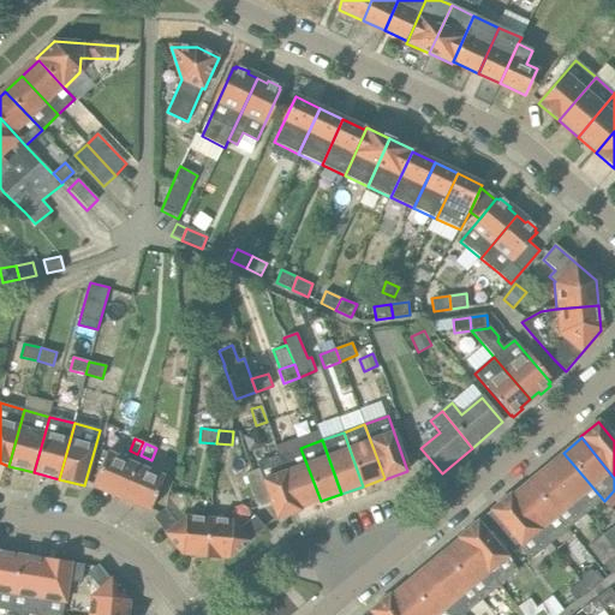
[(279,455),(299,509),(321,501),(300,448),(279,455)]
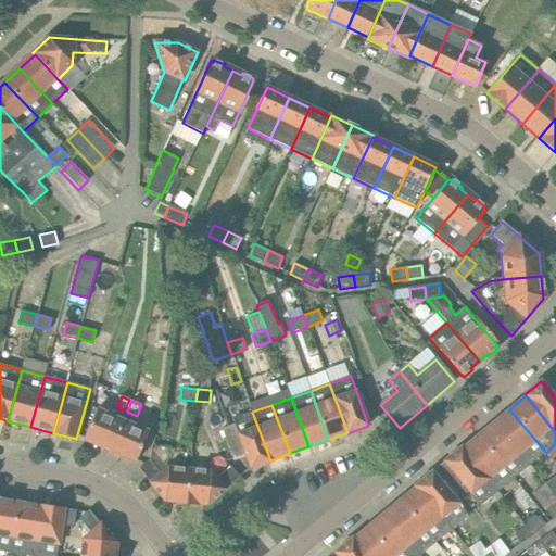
[(106,451),(122,418),(98,407),(84,441),(106,451)]
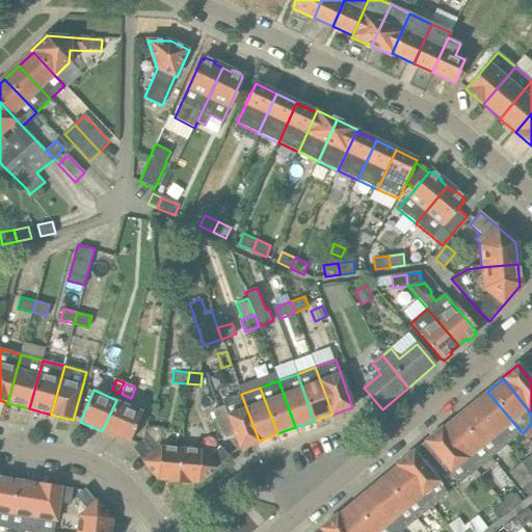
[(523,433),(487,392),(472,404),(507,446),(523,433)]
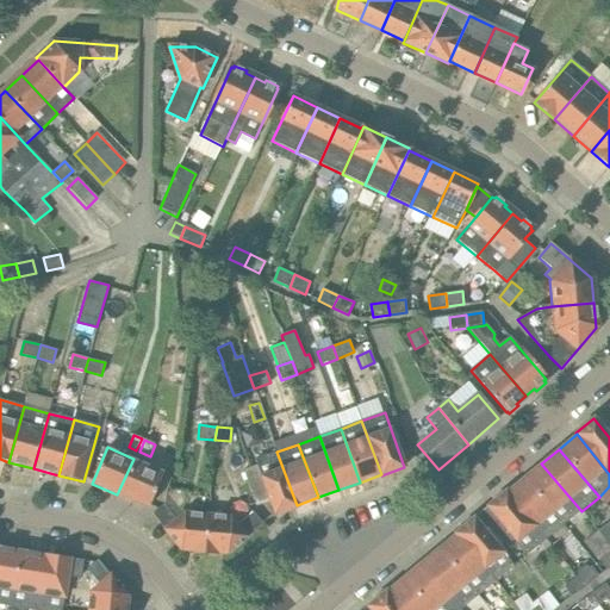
[(298,506),(297,505),(277,452),(255,460),(257,465),(271,500),(275,515),(298,506)]
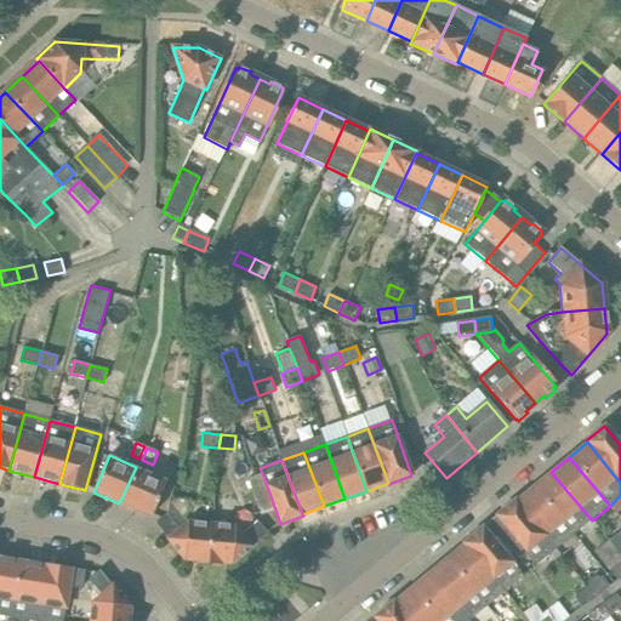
[(138,468),(123,505),(151,517),(166,480),(138,468)]
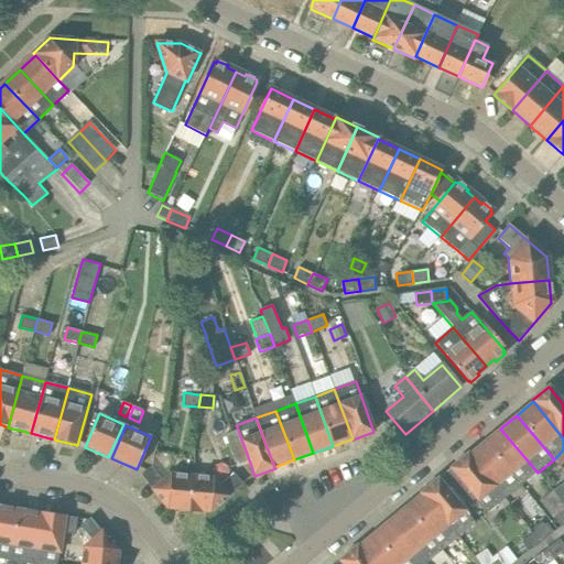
[(538,473),(500,429),(485,442),(521,486),(538,473)]
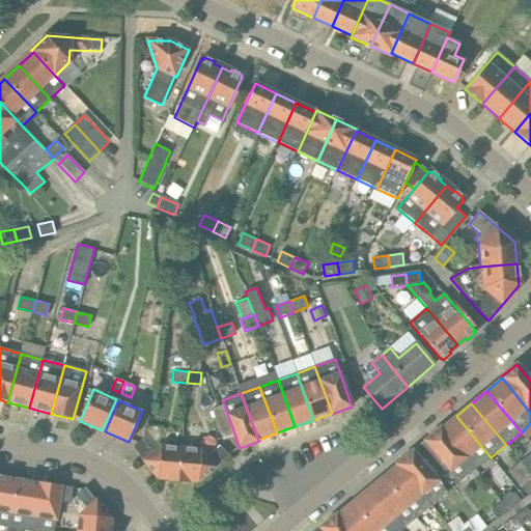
[(224,404),(212,410),(223,440),(235,436),(224,404)]
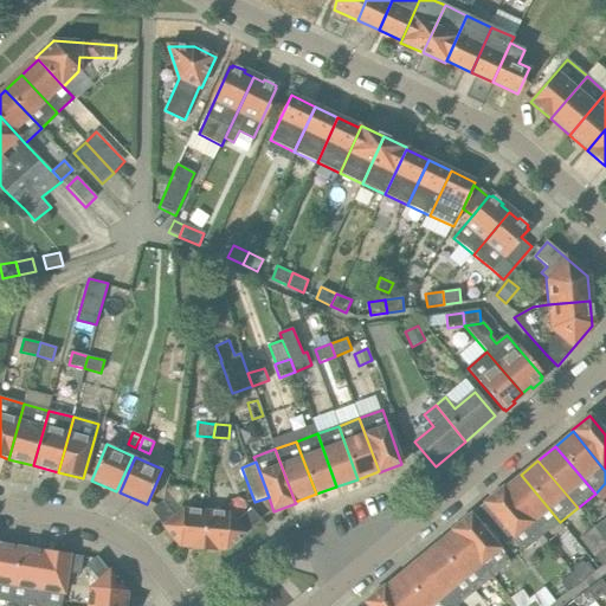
[(560,522),(521,475),(503,489),(543,536),(560,522)]
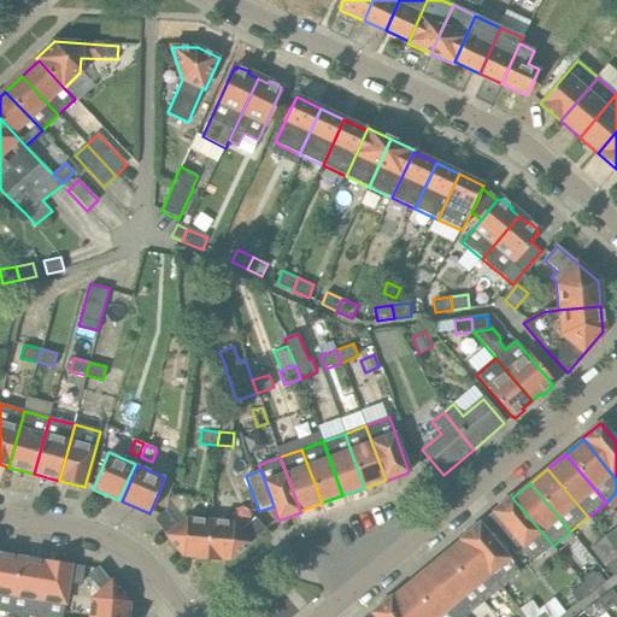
[(553,546),(512,498),(511,497),(493,512),(522,546),(535,562),(553,546)]
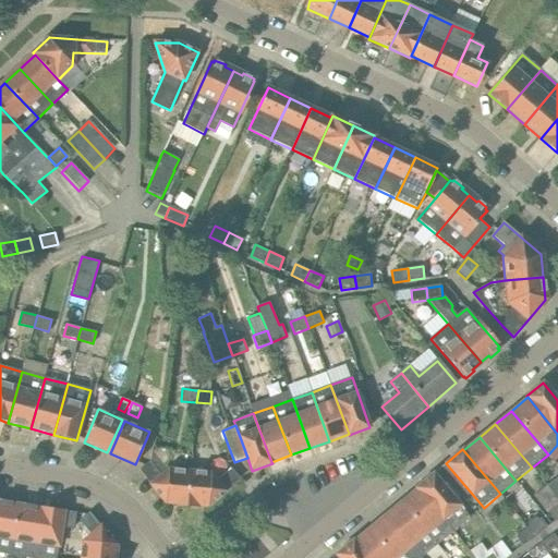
[(186,505),(189,472),(167,470),(159,475),(149,463),(140,471),(166,504),(186,505)]
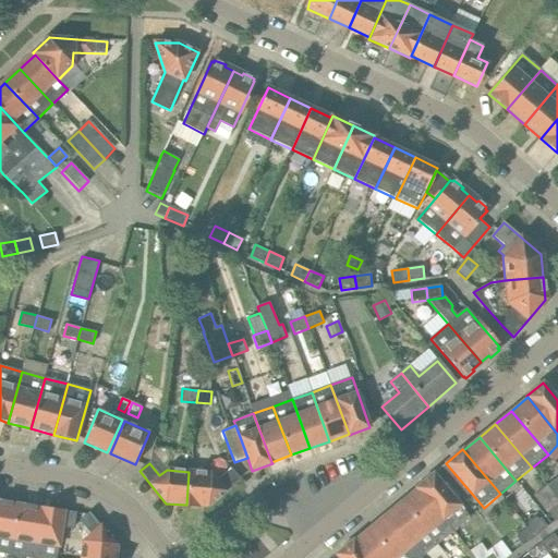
[(472,494),(446,463),(416,488),(417,488),(453,533),(471,519),(459,505),(472,494)]
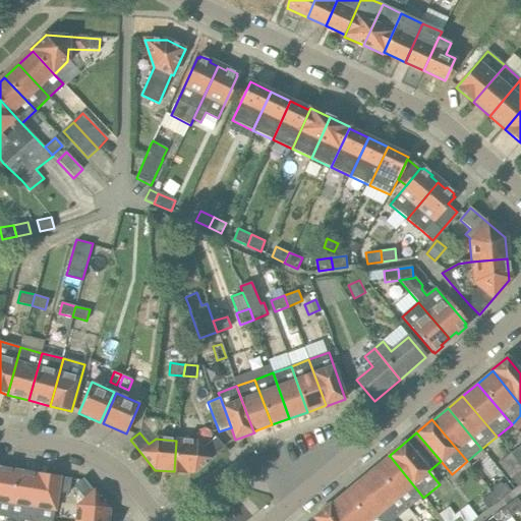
[(197,442),(176,441),(174,471),(193,473),(224,448),(217,438),(203,449),(197,442)]
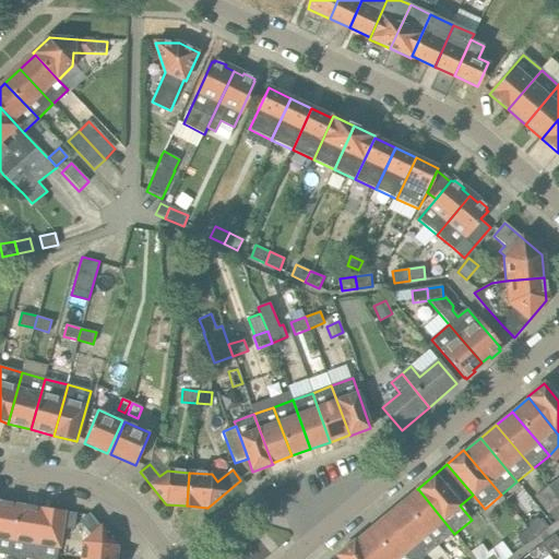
[(558,477),(548,486),(558,501),(558,477)]
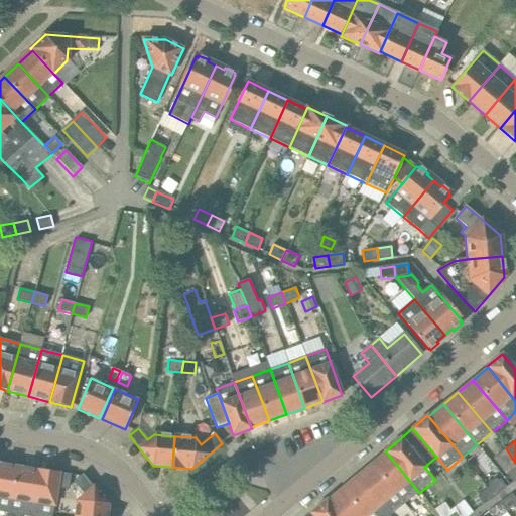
[(515,480),(515,463),(506,448),(494,458),(505,474),(507,473),(514,482),(515,480)]
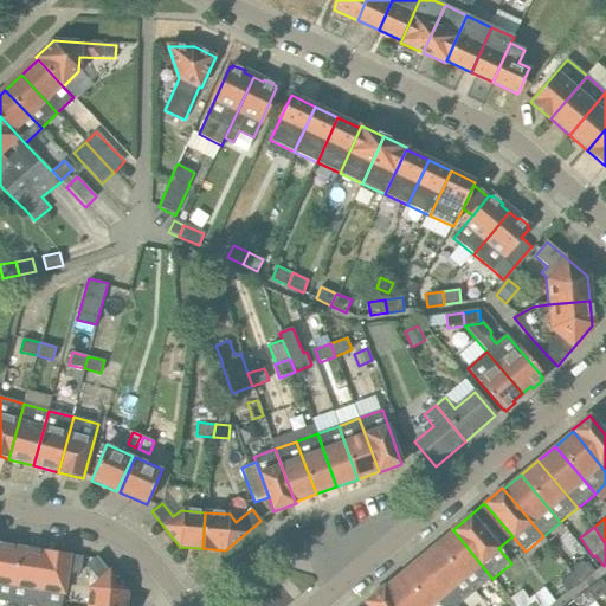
[(476,593),(492,579),(453,530),(436,546),(476,593)]
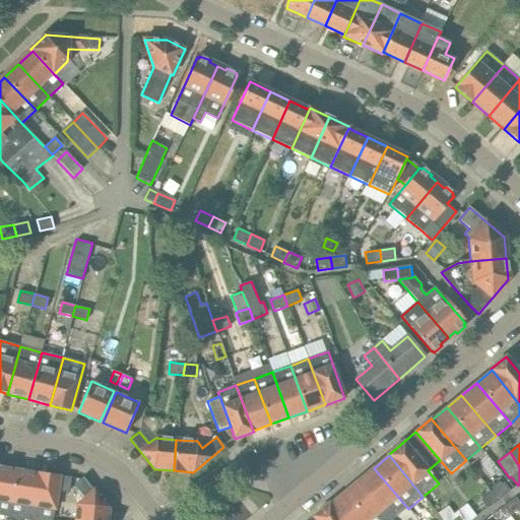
[(0,516),(9,518),(16,469),(0,466),(0,516)]
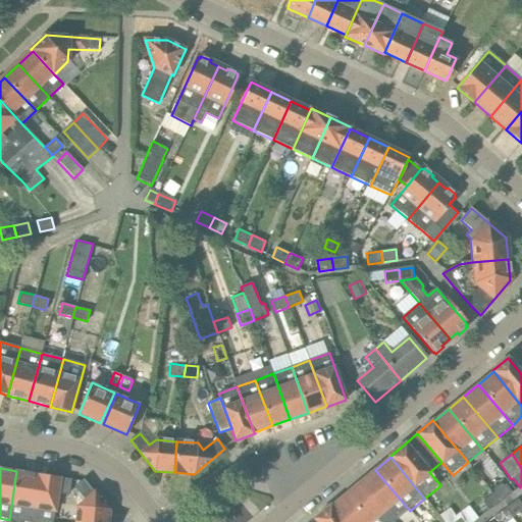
[(396,521),(410,511),(375,470),(361,481),(395,521),(396,521)]
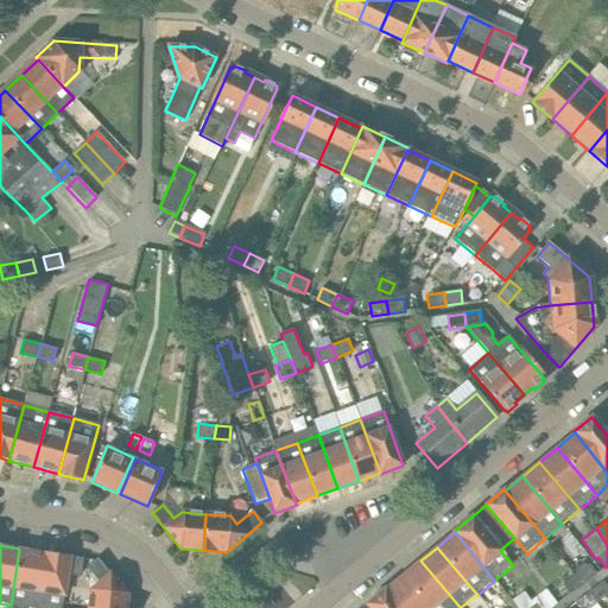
[(24,607),(35,607),(44,553),(19,549),(11,606),(24,607)]
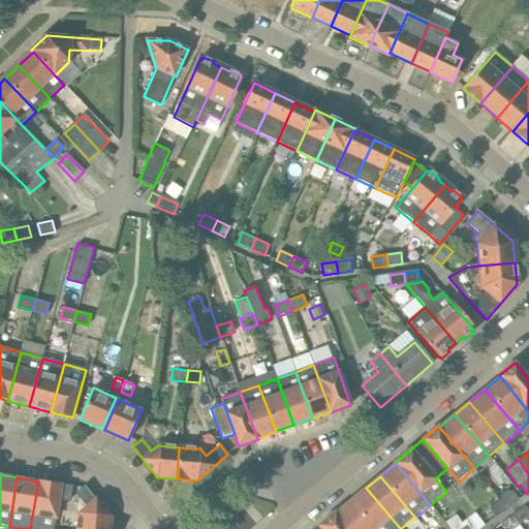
[(38,481),(30,528),(54,528),(62,485),(38,481)]
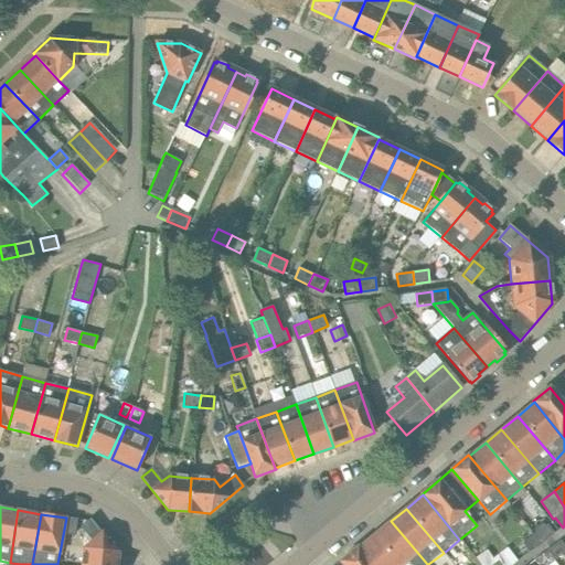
[(66,516),(66,518),(64,533),(74,534),(76,518),(66,516)]
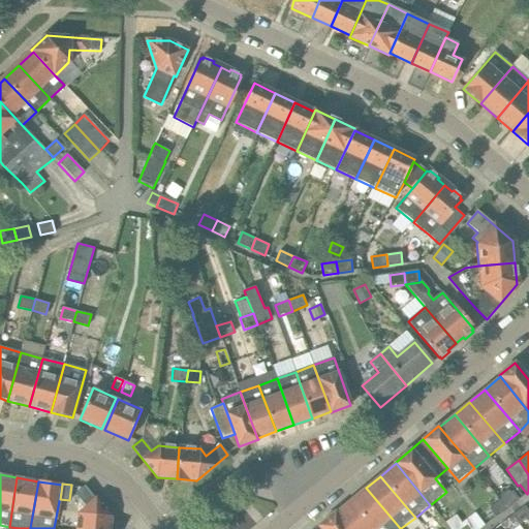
[(79,512),(78,528),(110,528),(111,519),(85,487),(75,494),(86,506),(79,512)]
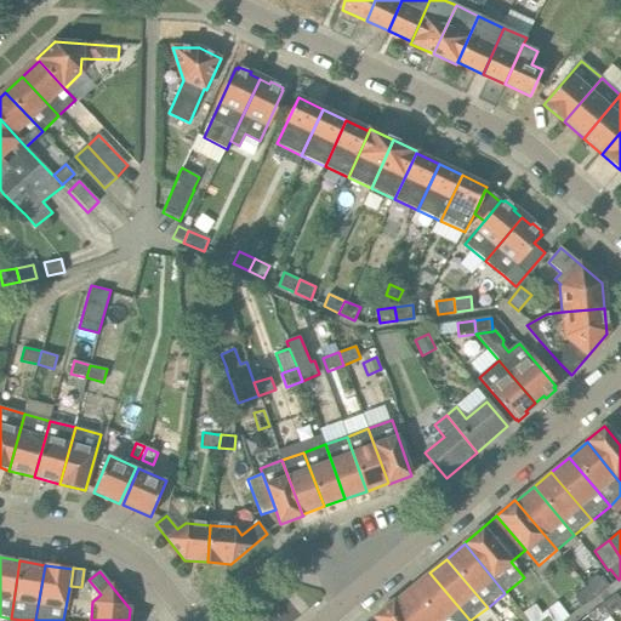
[(469,620),(429,573),(411,588),(439,620),(469,620)]
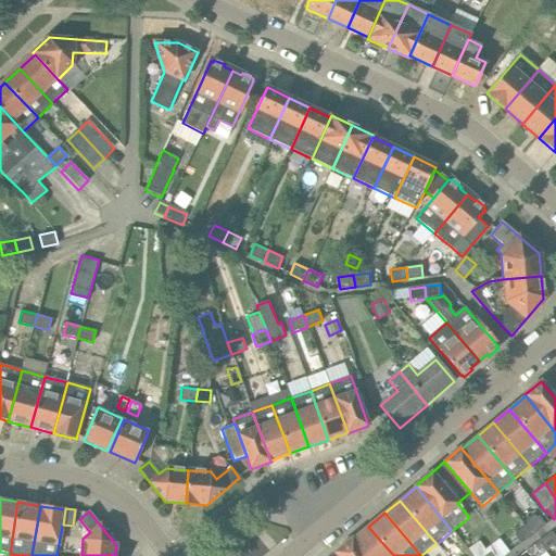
[(525,526),(531,535),(535,532),(545,525),(539,516),(536,517),(534,515),(525,521),(527,523),(525,526)]
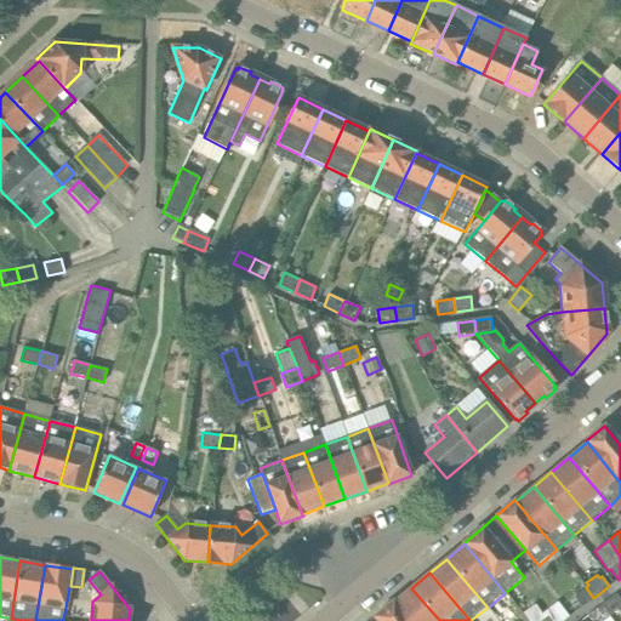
[(593,598),(586,587),(573,597),(581,608),(593,598)]
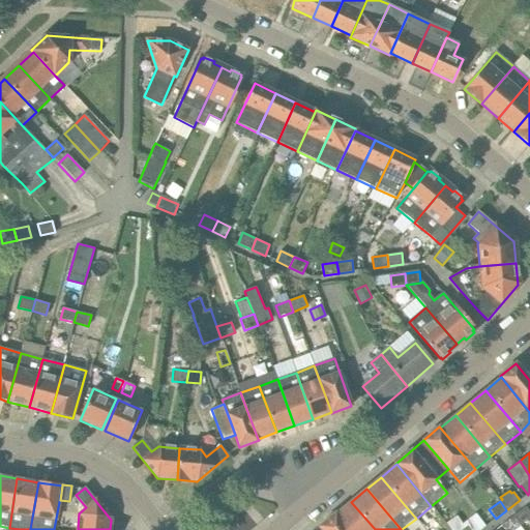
[(375,529),(351,502),(336,514),(349,529),(375,529)]
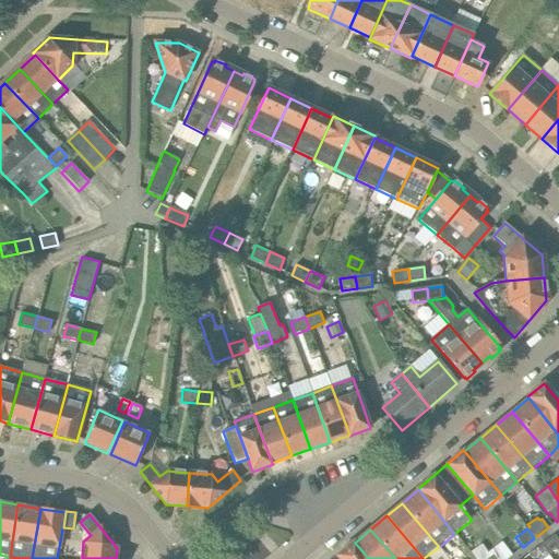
[(223,558),(268,558),(275,554),(257,531),(224,558),(223,558)]
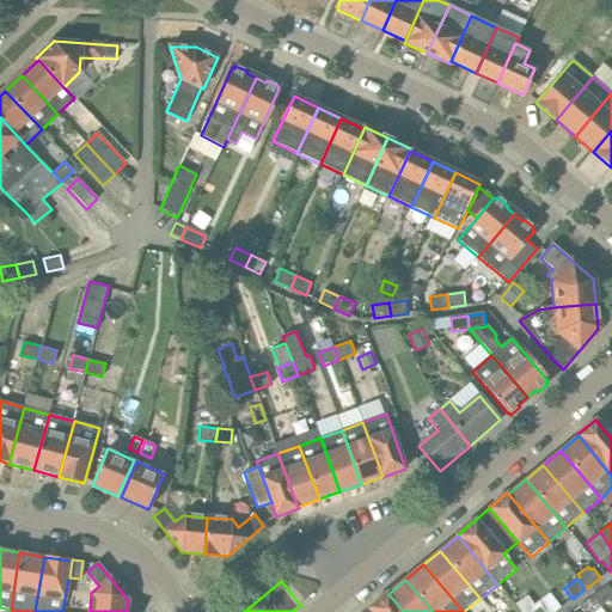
[(595,593),(593,595),(601,606),(611,597),(611,593),(606,586),(595,593)]
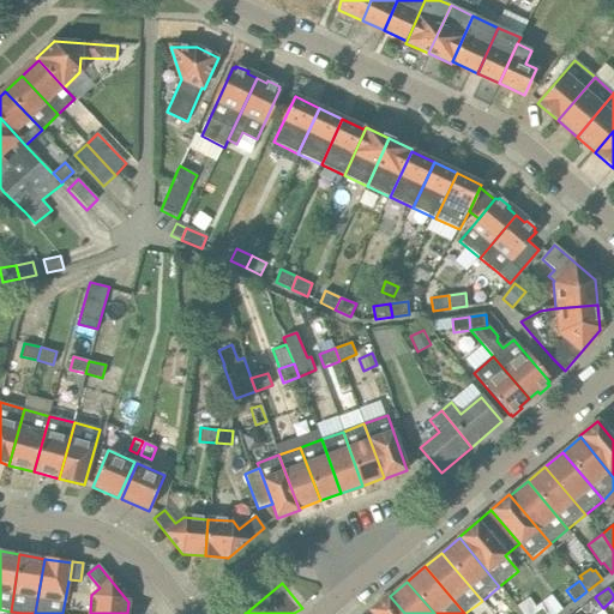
[(546,601),(554,613),(567,606),(558,593),(546,601)]
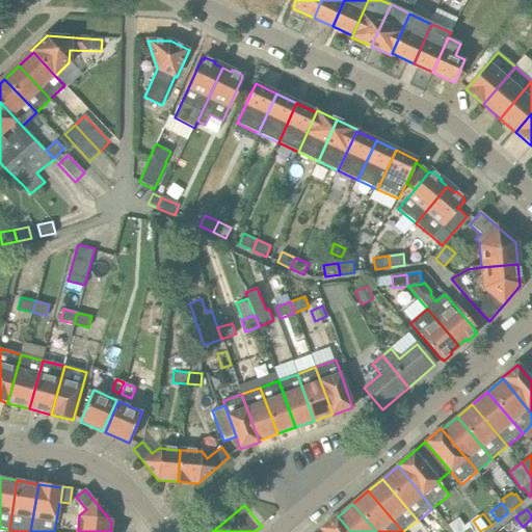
[(350,531),(338,516),(336,515),(321,528),(324,531),(350,531)]
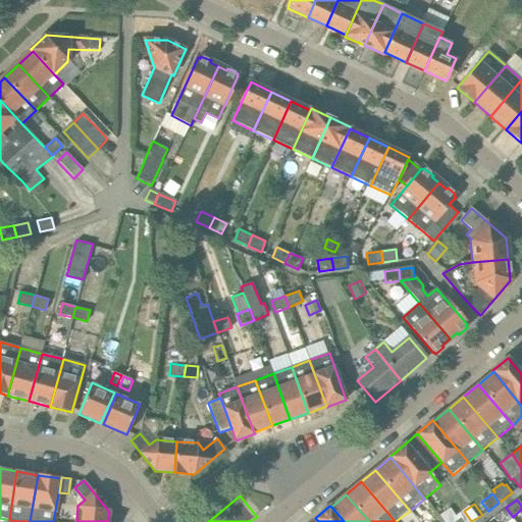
[(505,521),(513,517),(506,508),(494,517),(499,521),(505,521)]
